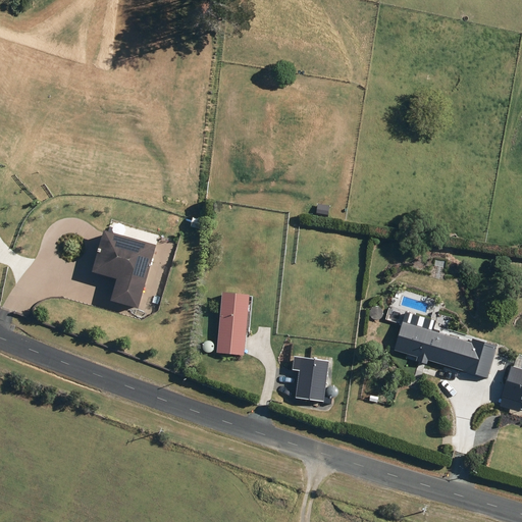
[(110,301),(138,308),(156,245),(104,230),(92,272),(116,278),(110,301)]
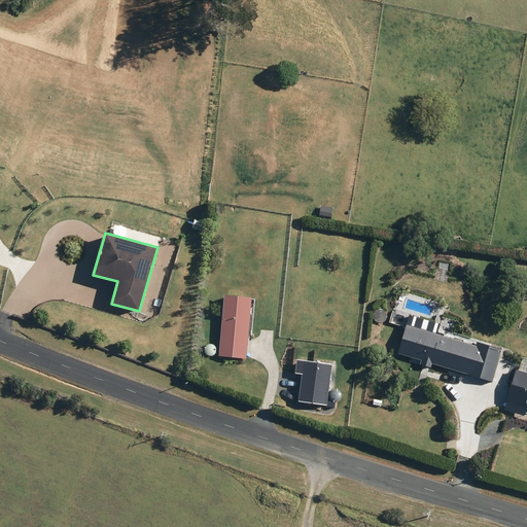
[(218,356),(246,358),(251,297),(224,294),(218,356)]
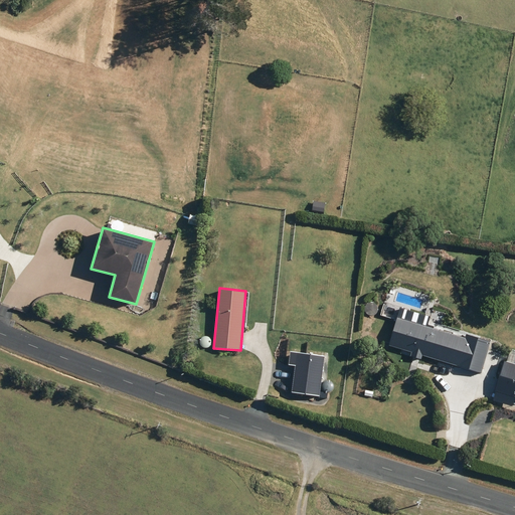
[(422,355),(480,372),(489,341),(466,334),(465,338),(434,328),(435,326),(427,324),(430,317),(400,308),(389,345),(411,352),(410,356),(421,359),(422,355)]
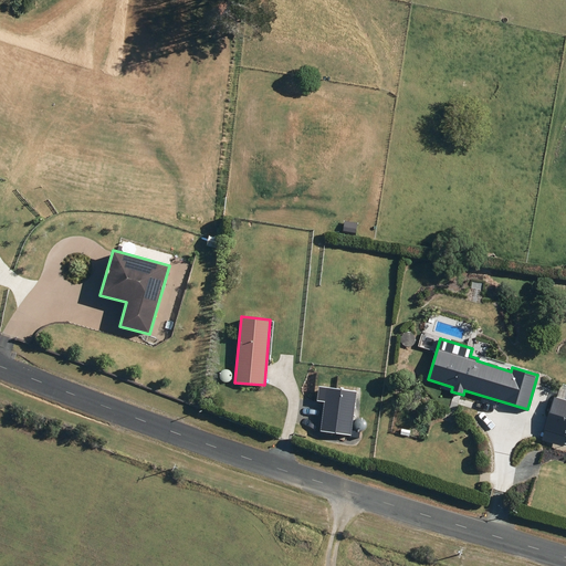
[(325,402),(321,431),(350,436),(356,391),(318,386),(316,401),(325,402)]
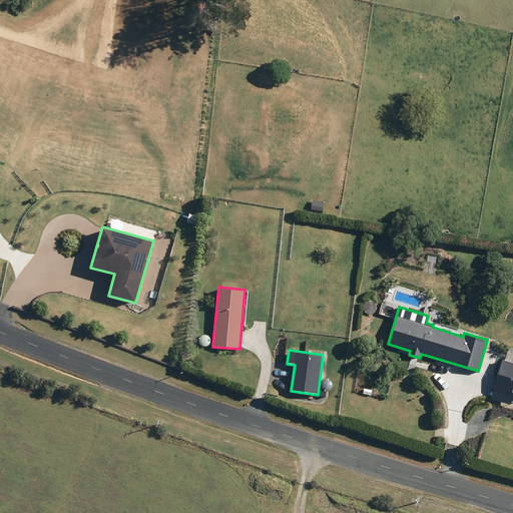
[(512,363),(502,360),(491,398),(510,403),(512,396),(512,395),(512,363)]
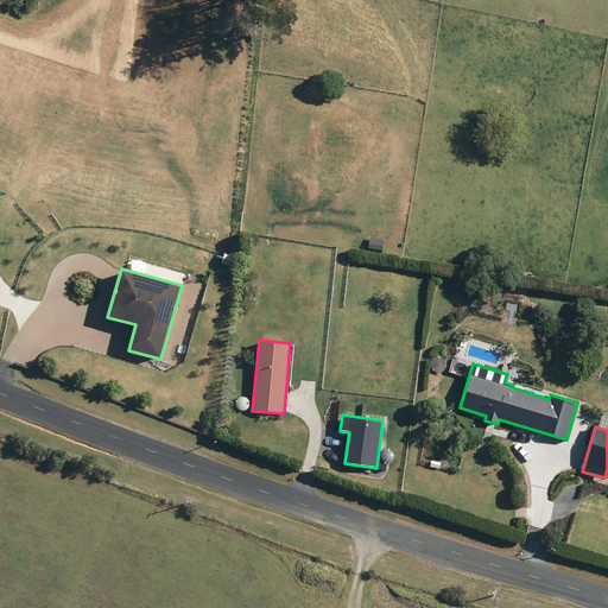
All buildings are outlined.
